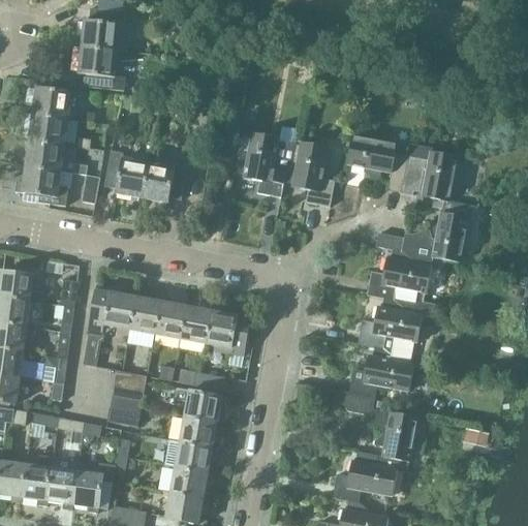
[(120,23),(125,23),(126,10),(90,7),(89,19),(120,23)]
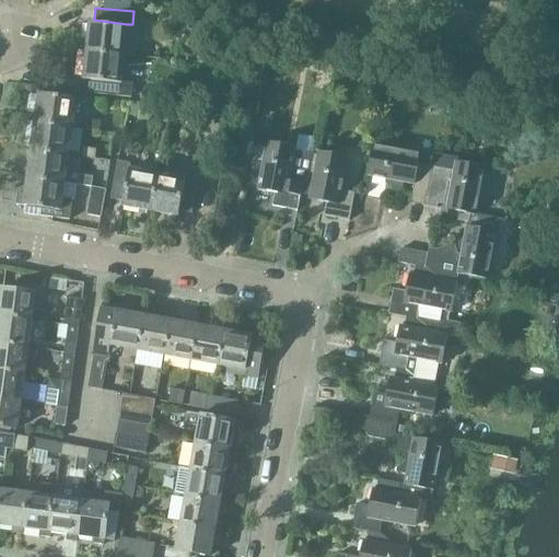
[(89,20),(86,48),(124,53),(127,24),(94,20),(89,20)]
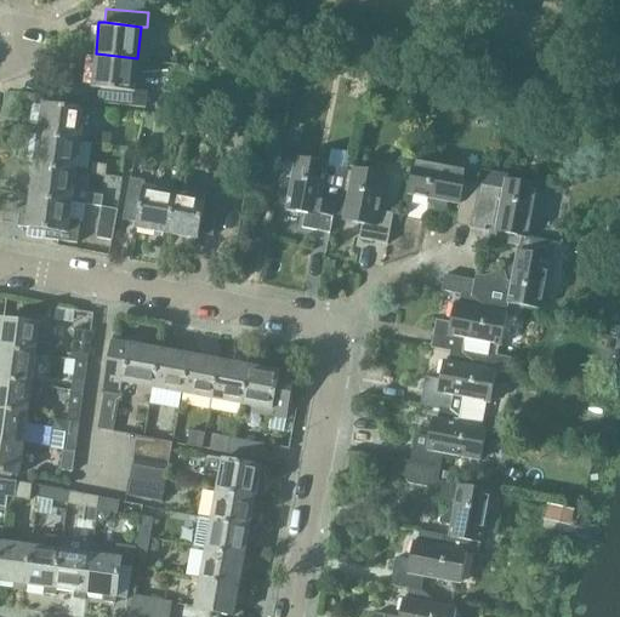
[(137,58),(96,53),(92,85),(98,86),(135,90),(135,89),(137,58)]
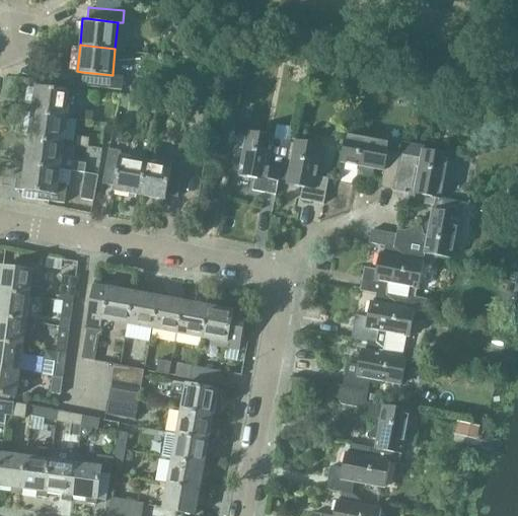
[(113,75),(82,72),(81,83),(116,87),(117,75),(113,74),(113,75)]
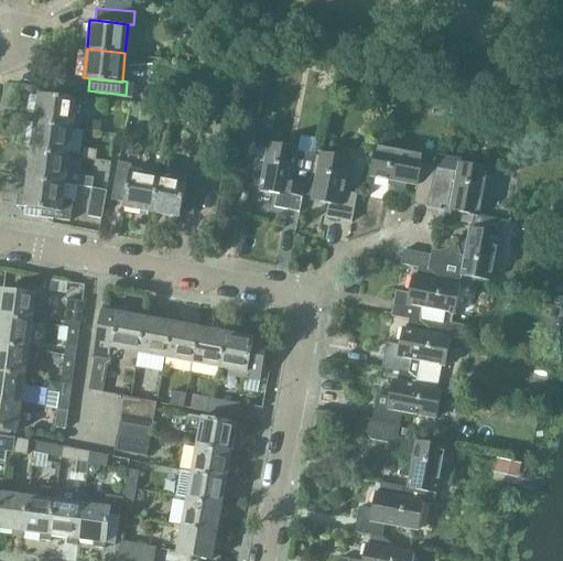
[(39,92),(35,120),(73,126),(77,97),(39,92)]
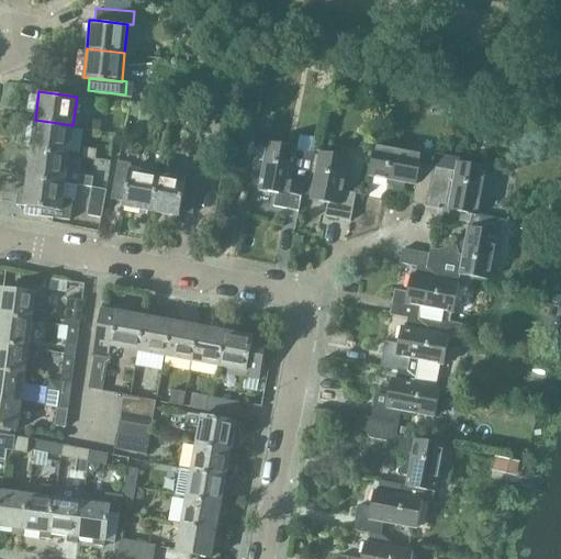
[(85,127),(99,130),(101,120),(87,118),(85,127)]
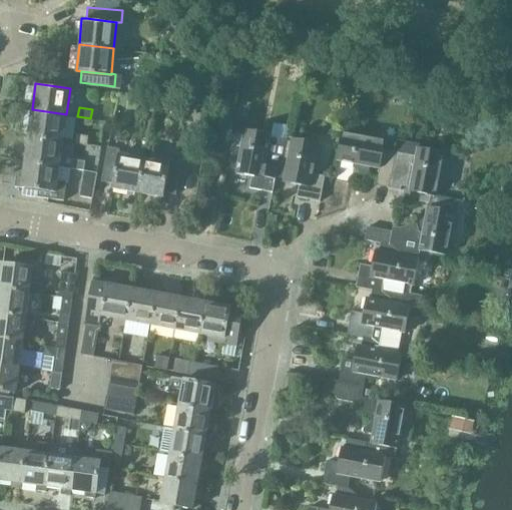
[(32,109),(28,134),(63,139),(66,114),(32,109)]
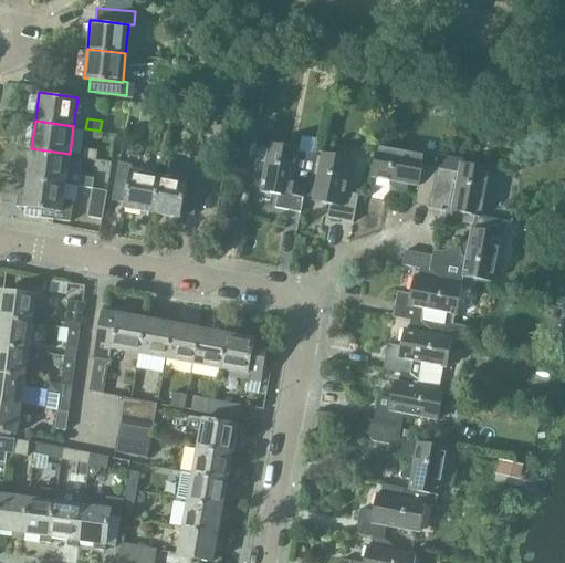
[(301,210),(305,188),(304,188),(305,183),(292,179),(299,146),(270,141),(267,163),(254,160),(252,178),(263,180),(261,189),(278,193),(275,206),(301,210)]
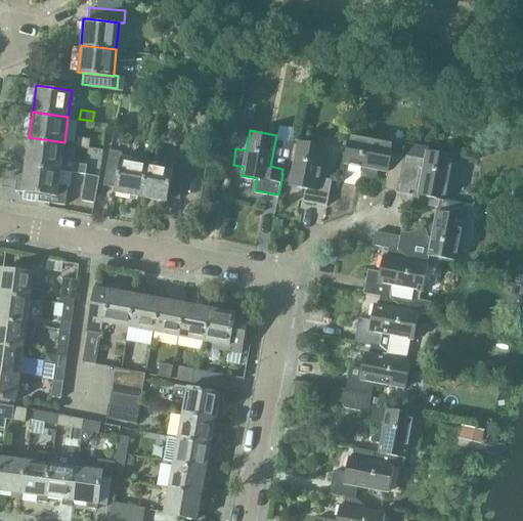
[(384,186),(396,189),(403,153),(392,150),(393,143),(349,135),(344,161),(361,164),(360,168),(371,176),(376,177),(378,167),(387,169),(384,186)]
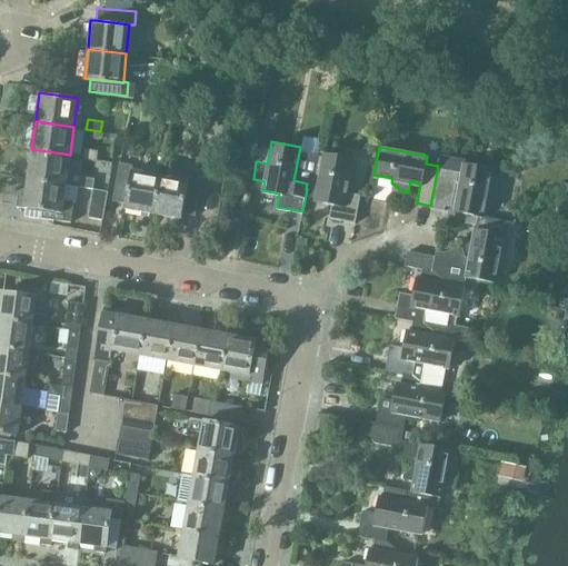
[(81,157),(96,160),(98,150),(83,148),(81,157)]
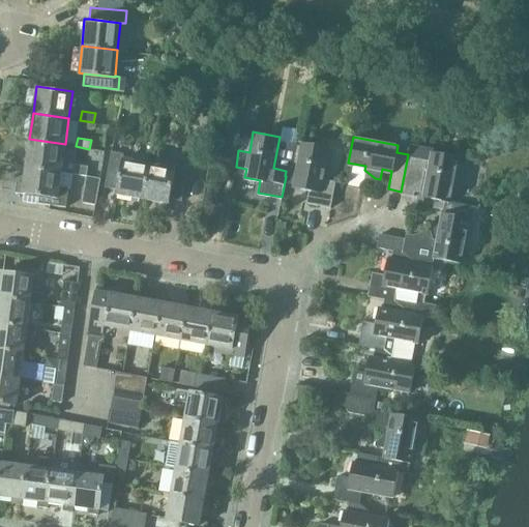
[(29,139),(26,165),(61,170),(65,144),(29,139)]
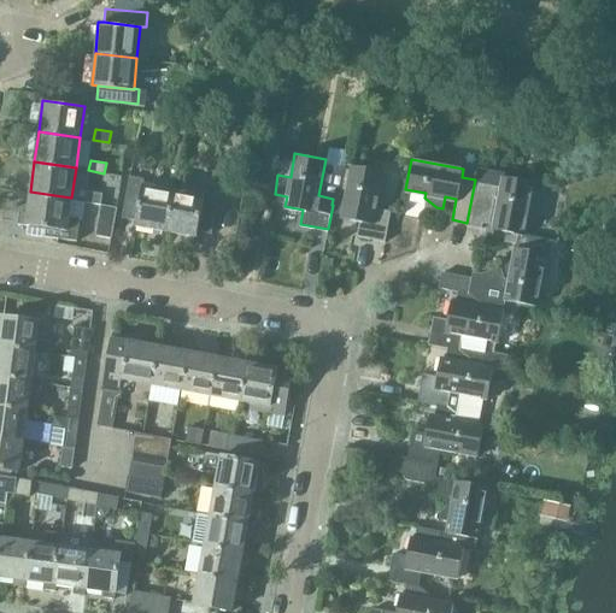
[(332,205),(333,205),(344,207),(341,217),(359,219),(357,234),(385,240),(391,208),(375,206),(382,170),(351,164),(346,188),(342,187),(333,199),(332,205)]
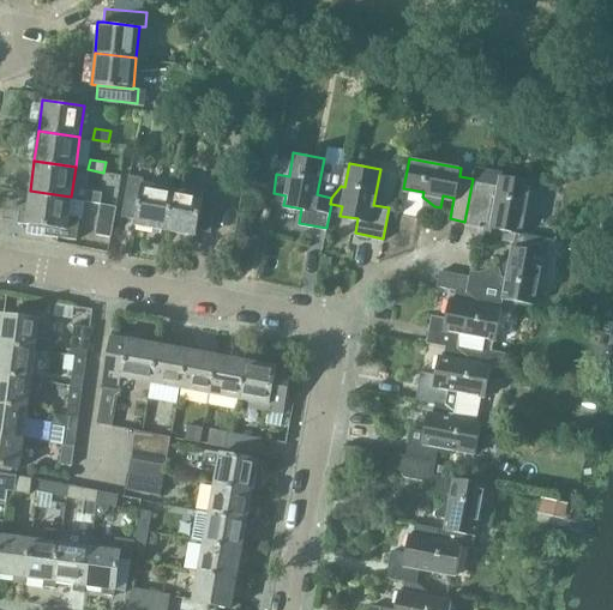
[(502,237),(512,240),(514,241),(516,230),(522,231),(532,180),(502,174),(503,169),(475,164),(473,179),(464,222),(480,224),(481,215),(492,217),(490,227),(503,229),(502,237)]
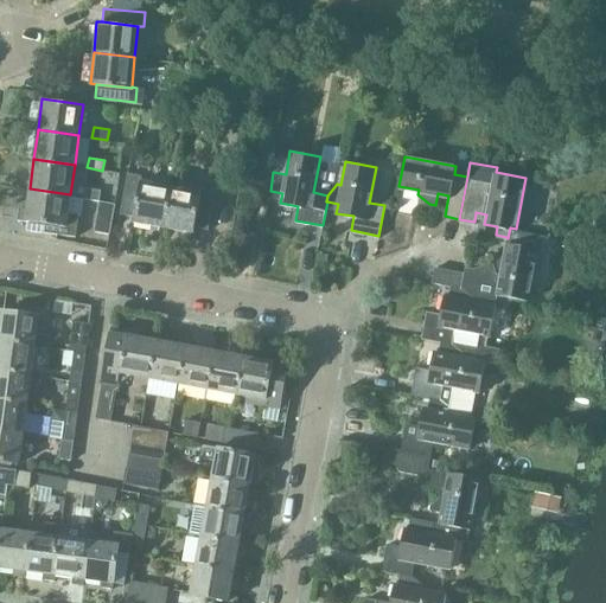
[(120,212),(134,215),(140,179),(140,180),(141,174),(127,172),(120,212)]
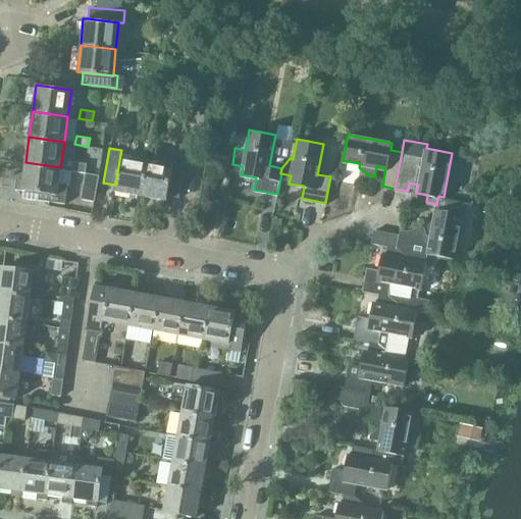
[(114,190),(141,195),(147,159),(120,155),(120,154),(115,185),(114,190)]
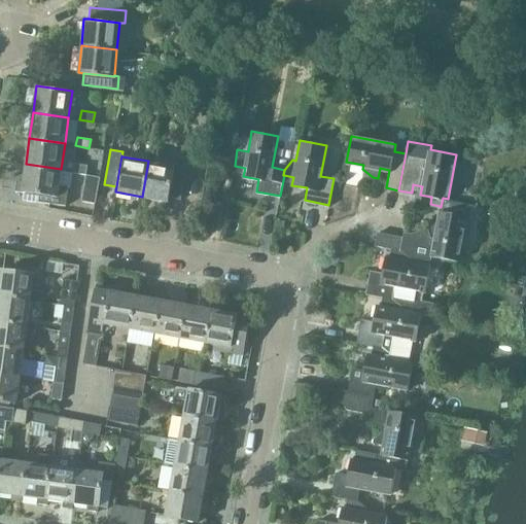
[(163,164),(148,161),(142,197),(168,201),(169,196),(175,161),(176,160),(164,156),(163,164)]
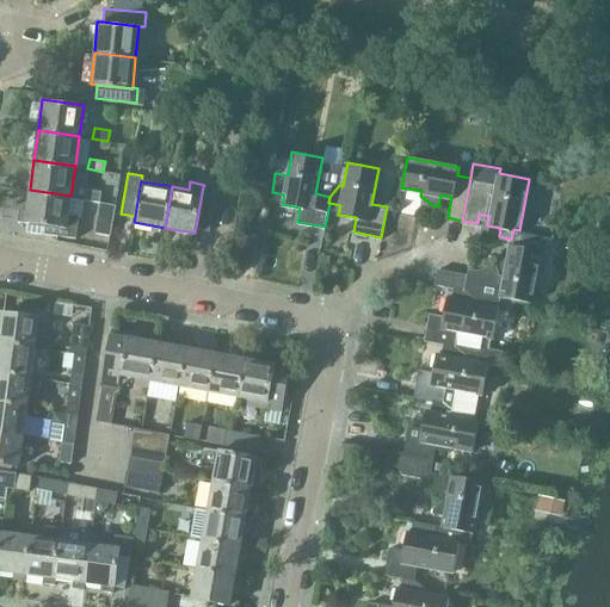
[(203,186),(196,227),(210,229),(217,189),(203,186)]
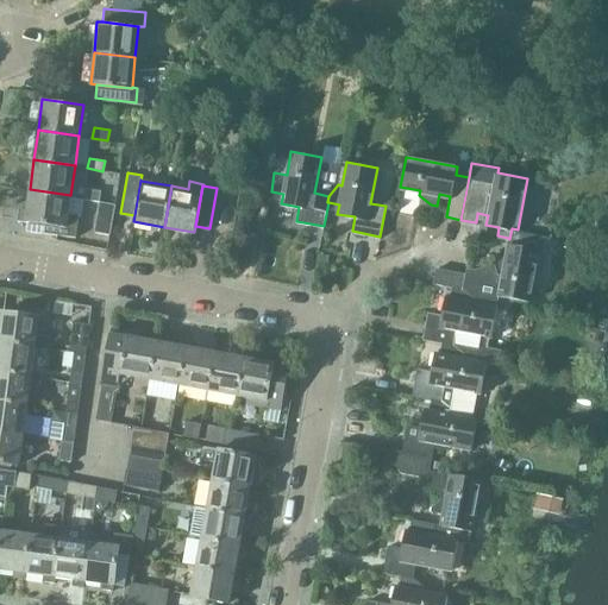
[(83,199),(99,200),(100,190),(85,187),(83,199)]
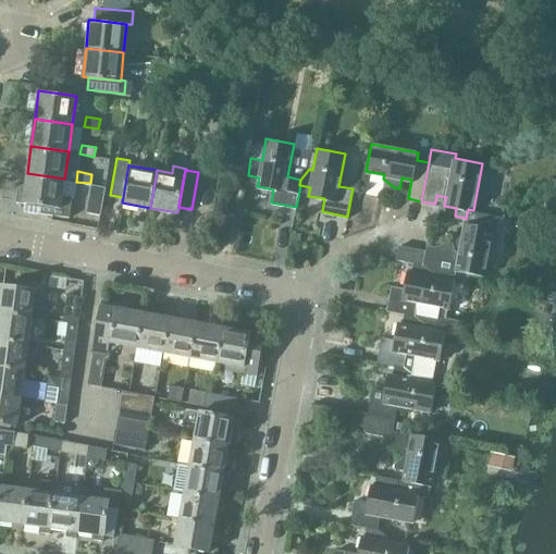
[(64,179),(27,173),(23,201),(61,207),(64,179)]
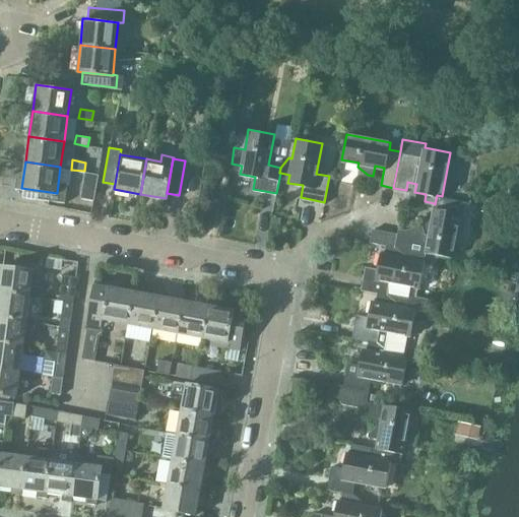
[(92,199),(98,174),(84,172),(81,188),(79,197),(92,199)]
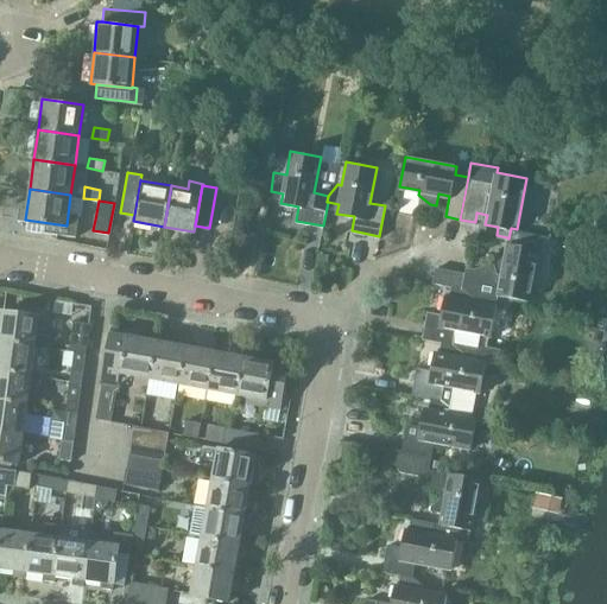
[(432,281),(456,286),(456,285),(462,286),(474,292),(474,297),(497,302),(498,294),(529,299),(538,248),(536,248),(539,233),(517,229),(511,228),(509,239),(507,237),(505,255),(493,253),(492,258),(493,264),(478,269),(476,273),(435,266),(432,281)]
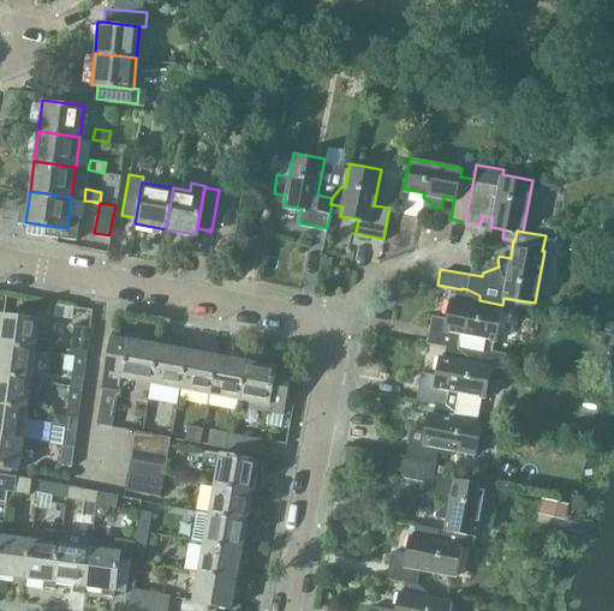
[(468,360),(492,365),(504,367),(506,354),(488,351),(490,339),(496,339),(502,305),(480,300),(480,295),(468,289),(462,288),(462,289),(459,300),(449,298),(446,316),(431,313),(427,342),(451,346),(457,347),(469,355),(468,360)]
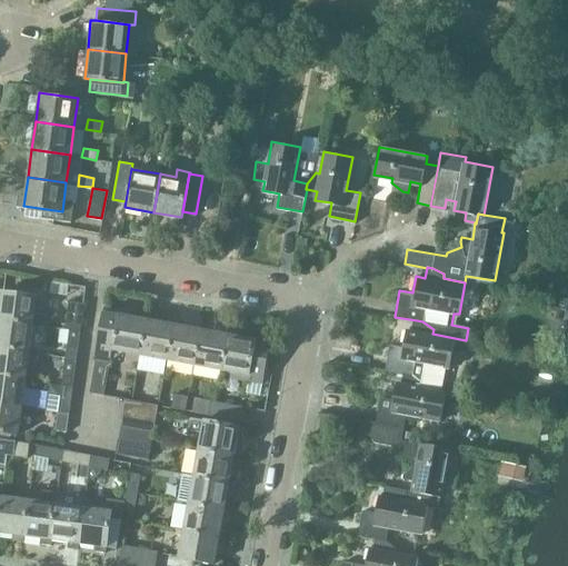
[(0,318),(32,324),(36,296),(0,290),(0,318)]
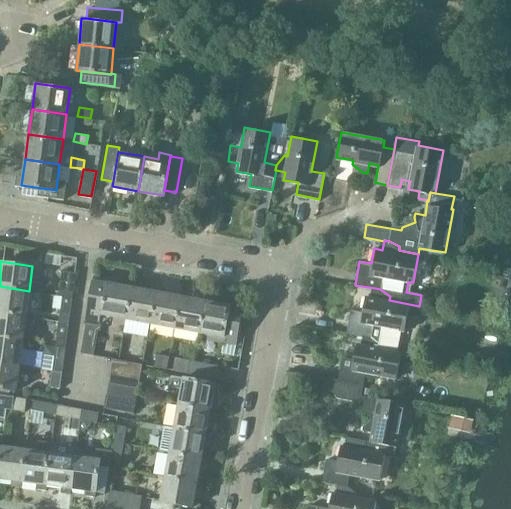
[(57,294),(62,295),(72,296),(75,271),(61,269),(57,294)]
